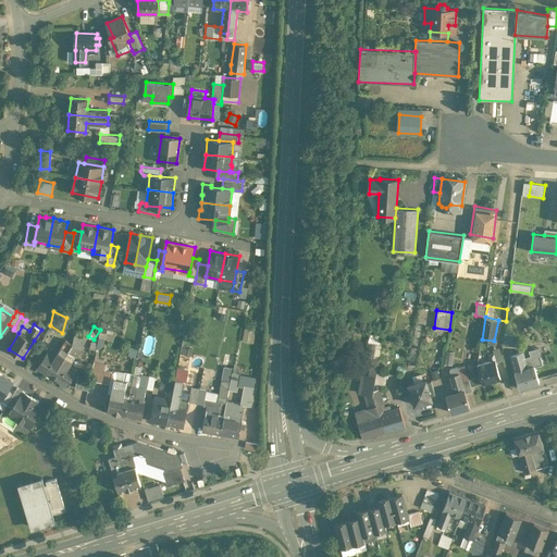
[(243,341),(251,341),(252,326),(244,326),(243,341)]
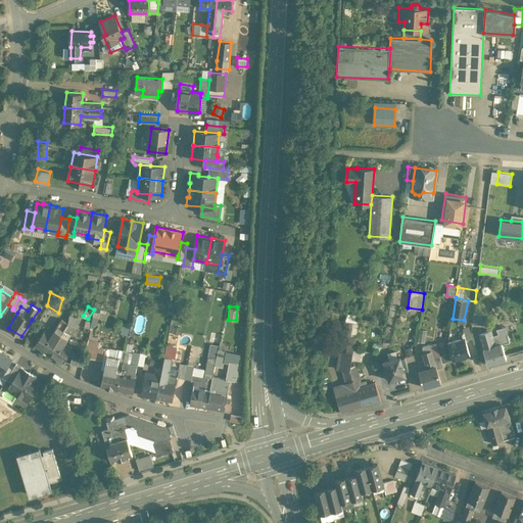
[(76,311),(72,308),(70,313),(68,323),(76,328),(81,320),(74,315),(76,311)]
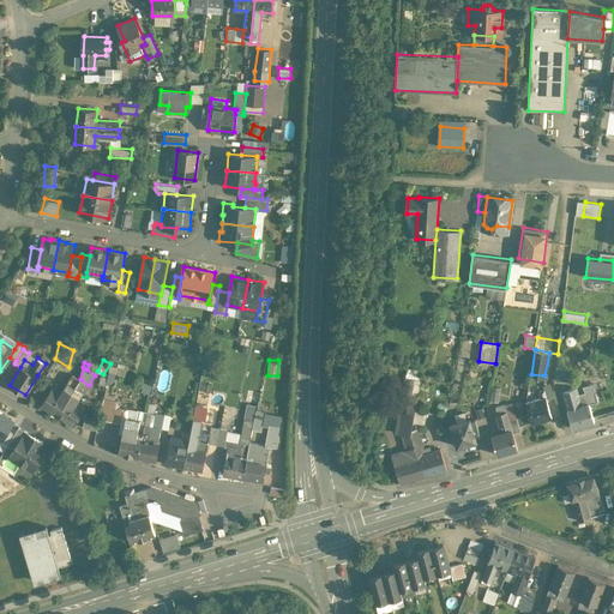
[(61,393),(52,387),(41,404),(58,415),(80,379),(72,374),(61,393)]
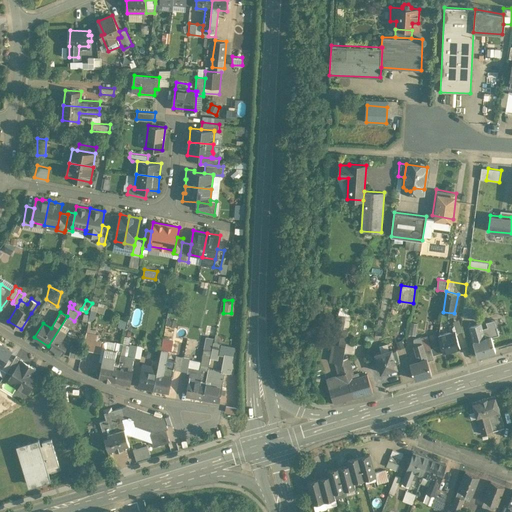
[(346,316),(344,329),(341,339),(346,340),(347,335),(348,335),(351,314),(346,313),(346,316)]
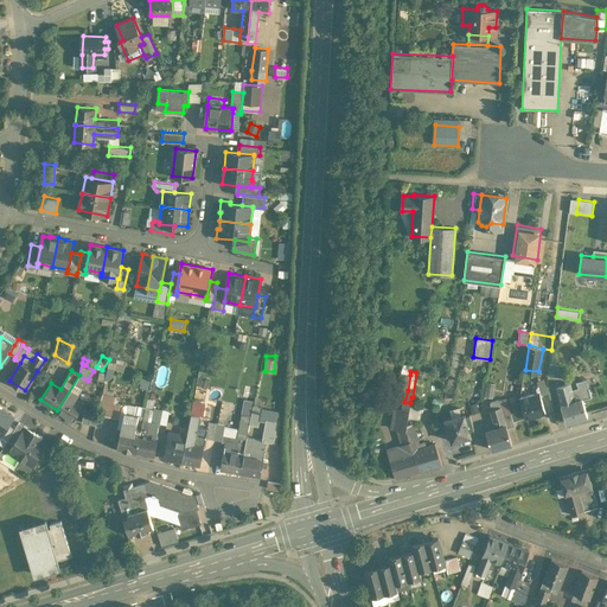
[(410,375),(401,372),(398,389),(408,390),(410,375)]
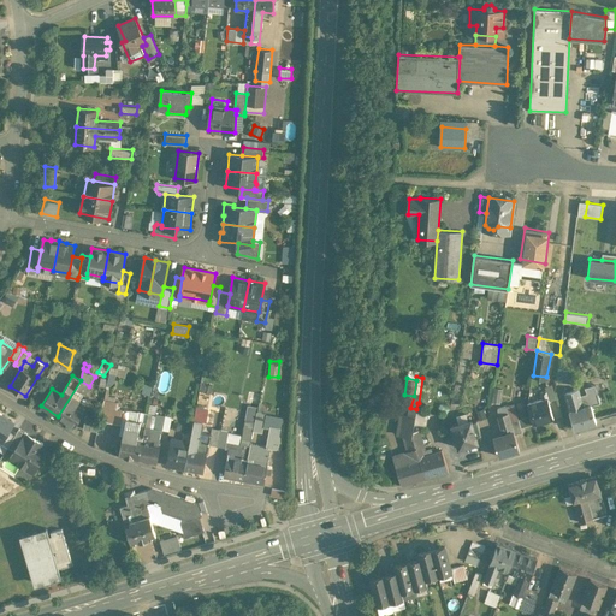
[(81,380),(58,416),(73,427),(84,409),(76,404),(83,392),(84,394),(89,386),(81,380)]
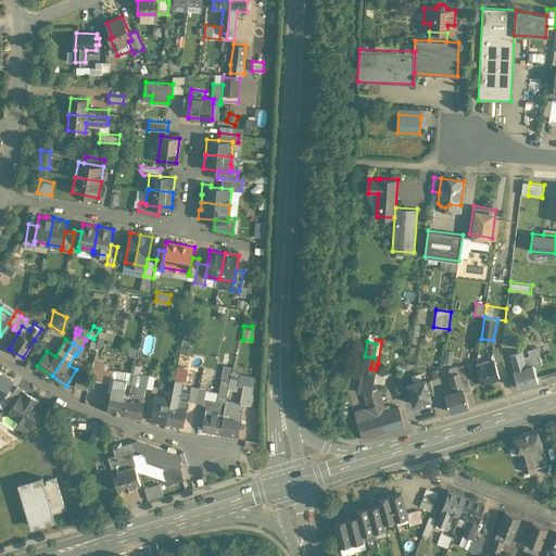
[(500,378),(491,349),(481,352),(483,362),(477,364),(482,382),(500,378)]
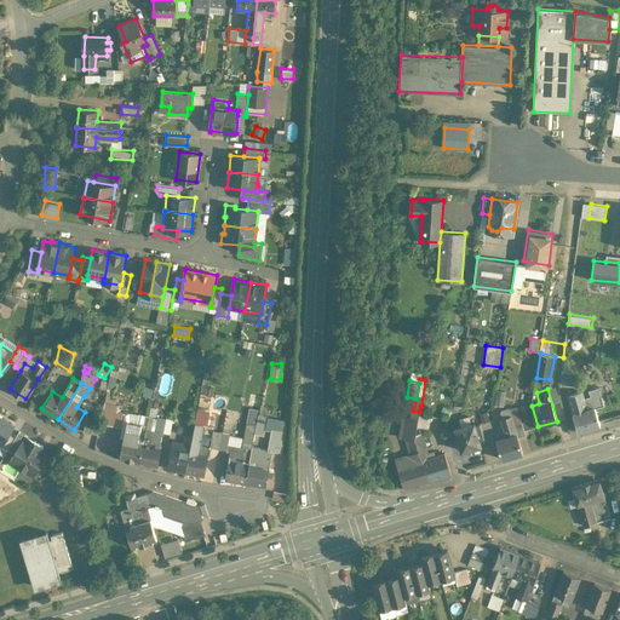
[(587,409),(583,391),(568,396),(579,431),(600,425),(595,407),(587,409)]
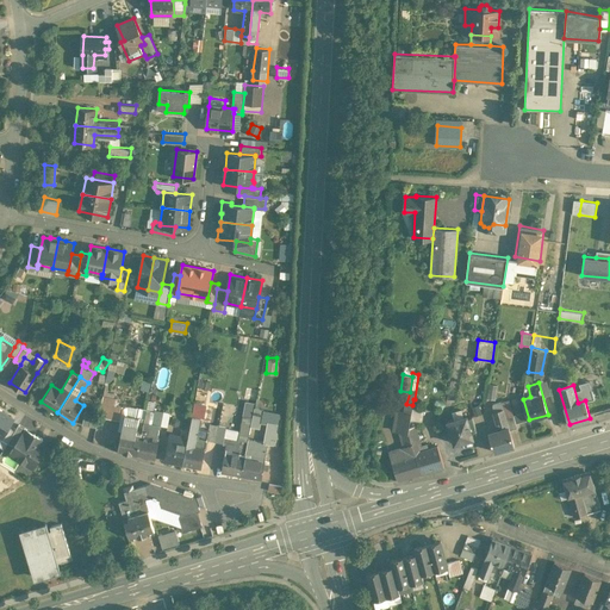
[(117,398),(104,396),(99,416),(120,421),(123,406),(116,405),(117,398)]
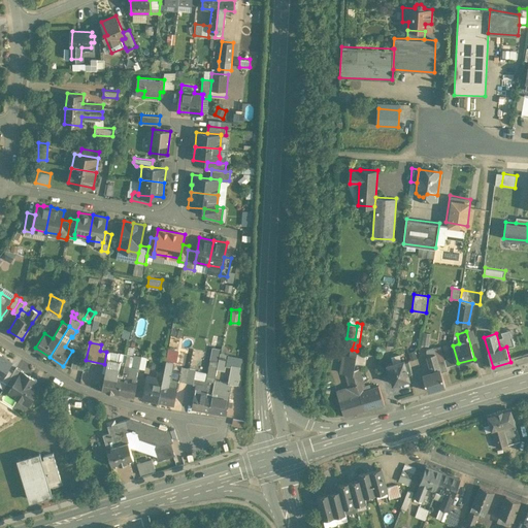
[(437,361),(434,348),(426,350),(427,356),(427,357),(431,370),(430,372),(423,374),(428,391),(446,385),(441,372),(440,369),(437,361)]
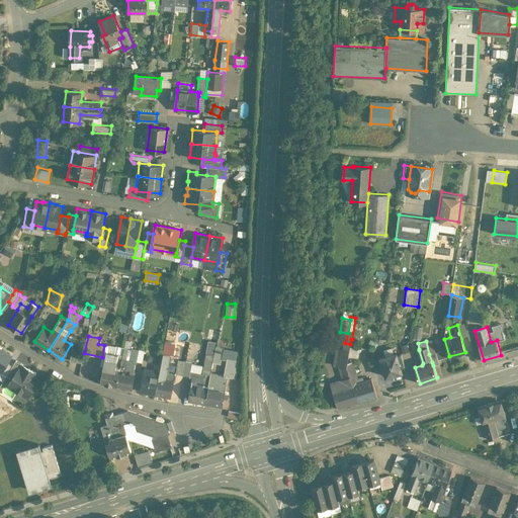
[(160,371),(156,394),(170,397),(173,380),(175,381),(176,373),(178,364),(177,364),(169,362),(170,354),(173,355),(175,343),(166,342),(160,371)]
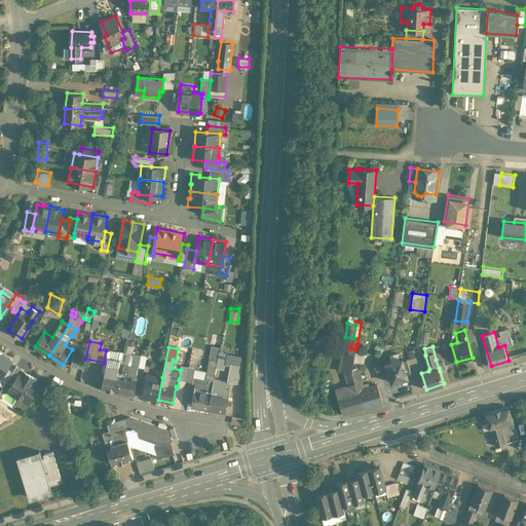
[(0,375),(1,376),(12,359),(0,350),(0,375)]
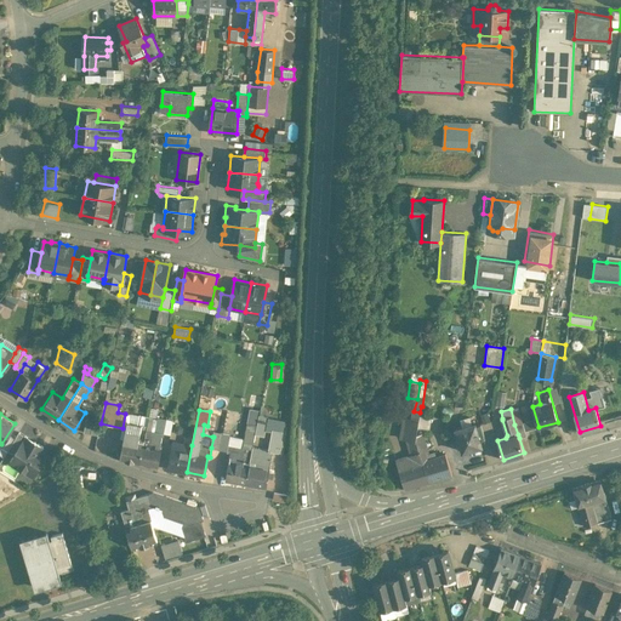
[(127,422),(120,459),(141,463),(144,444),(138,443),(142,425),(148,426),(149,416),(140,414),(137,423),(127,422)]
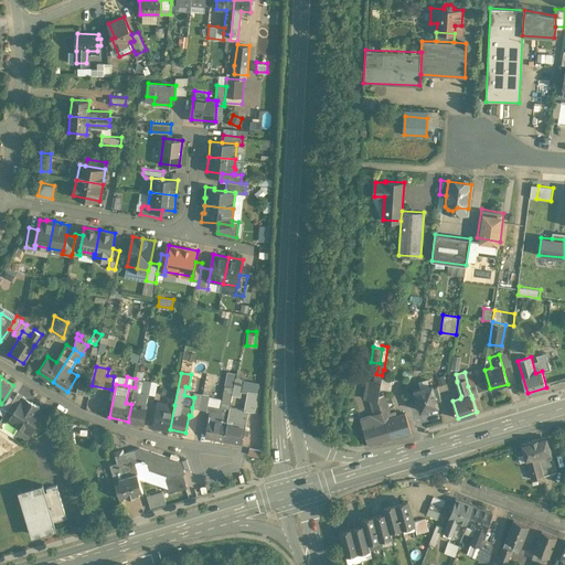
[(141,380),(136,379),(131,404),(128,422),(144,424),(147,407),(146,406),(148,393),(142,392),(140,392),(141,380)]
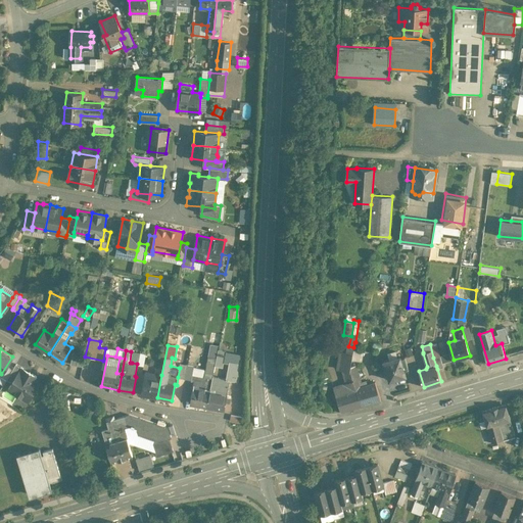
[(225,352),(218,351),(216,365),(223,366),(225,352)]
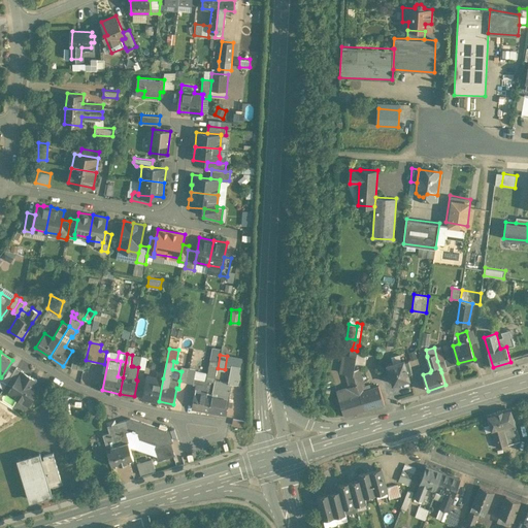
[(86,359),(73,356),(71,367),(84,369),(86,359)]
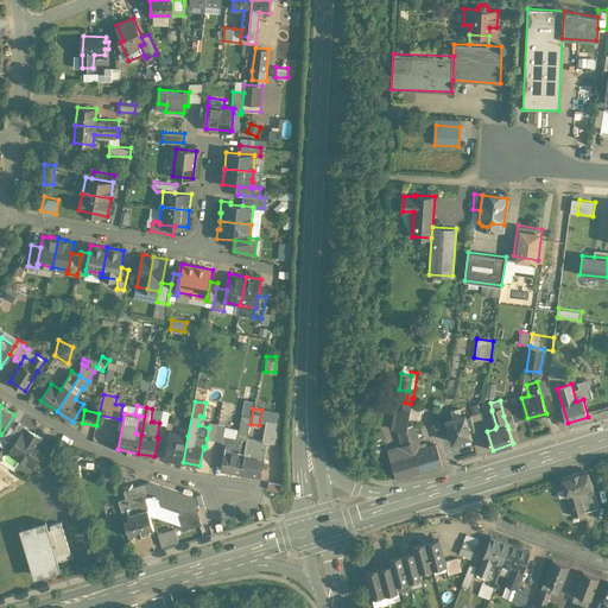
[(404,411),(396,410),(393,428),(398,429),(407,430),(410,411),(404,411)]
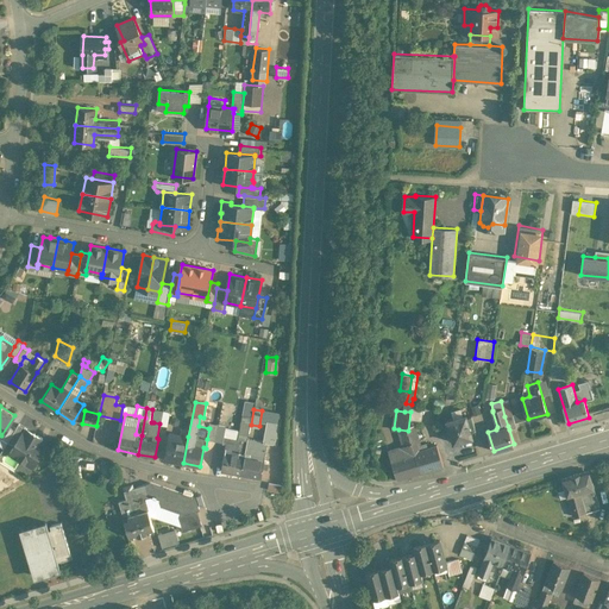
[(466,414),(446,420),(453,443),(472,437),(470,429),(475,427),(471,415),(466,416),(466,414)]
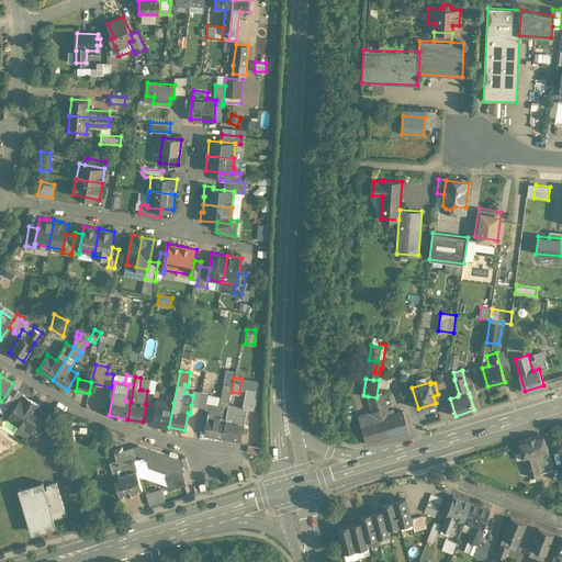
[(473,382),(465,384),(469,393),(470,396),(476,394),(473,382)]
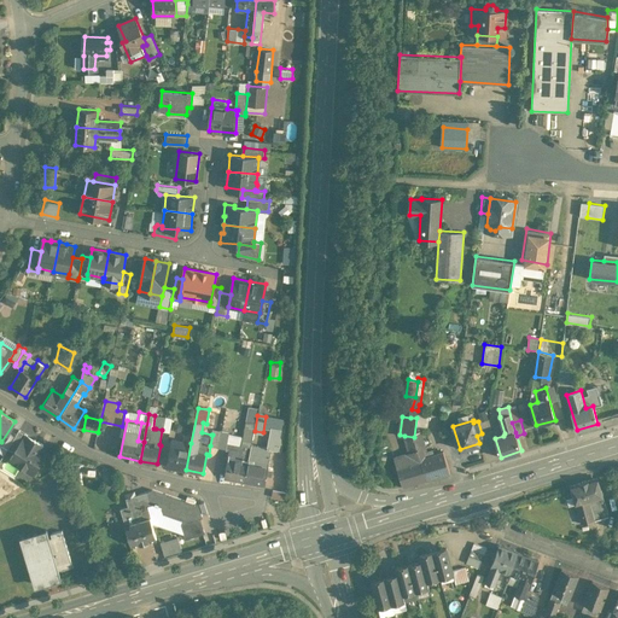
[(254,423),(248,421),(244,437),(242,450),(250,452),(252,439),(251,438),(254,423)]
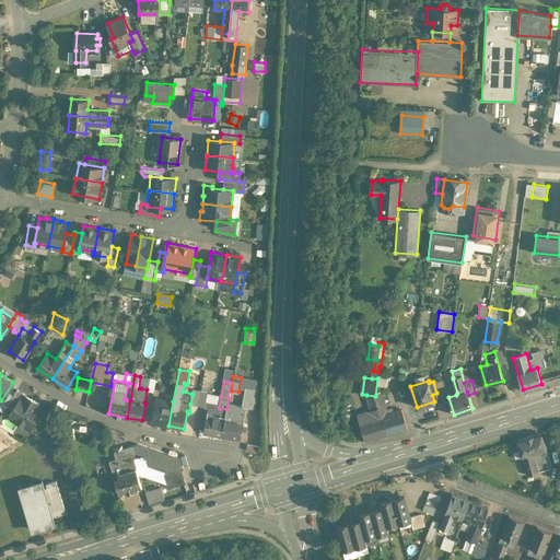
[(248,387),(245,407),(252,408),(255,388),(248,387)]
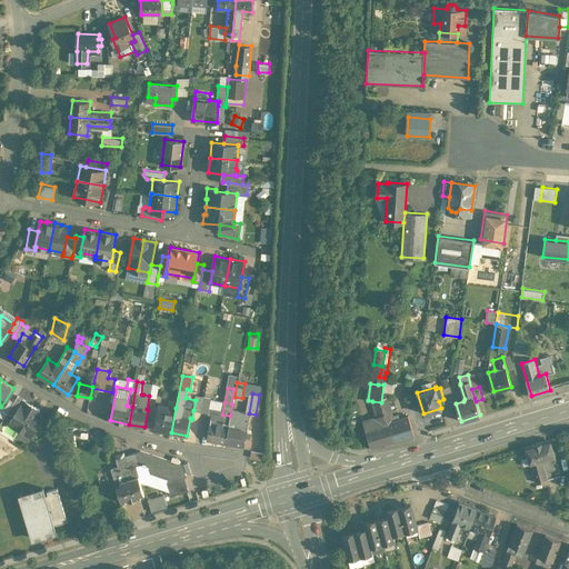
[(203,397),(196,395),(195,400),(196,400),(193,410),(200,411),(203,397)]
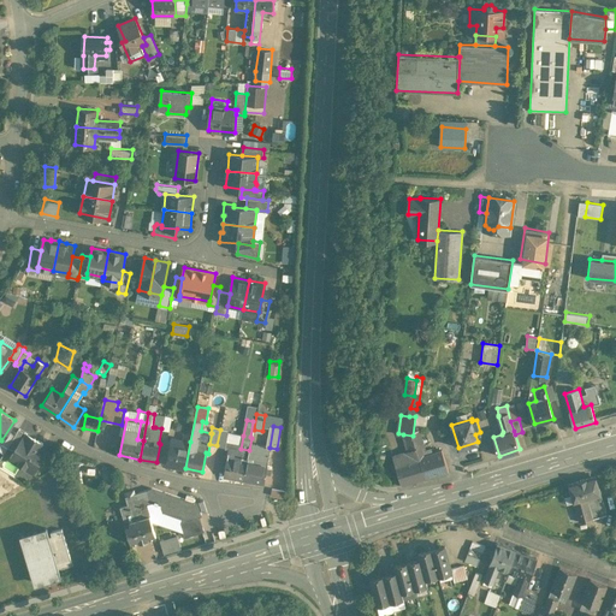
[(19,428),(7,446),(12,450),(16,449),(22,438),(24,439),(28,433),(19,428)]
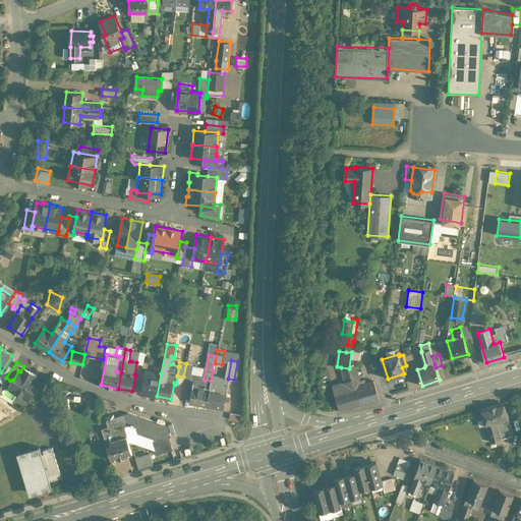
[(193,364),(186,363),(183,377),(190,379),(190,378),(193,366),(193,364)]
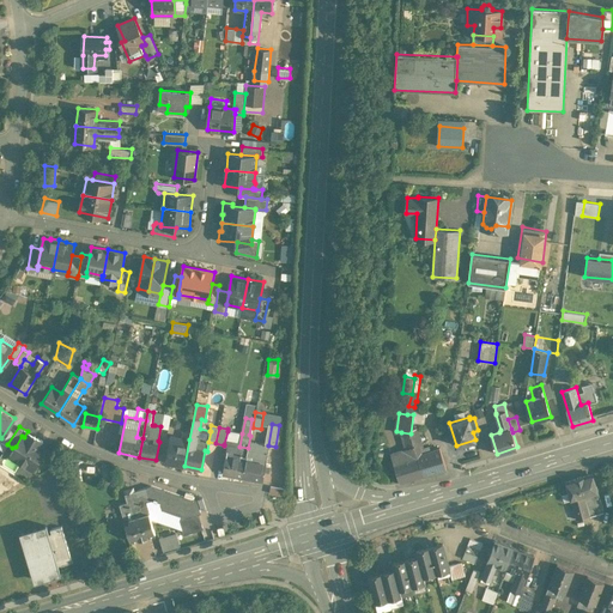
[(43,441),(28,431),(24,437),(22,436),(16,447),(10,455),(34,469),(37,463),(38,465),(43,463),(44,461),(43,457),(42,456),(46,450),(40,447),(43,441)]
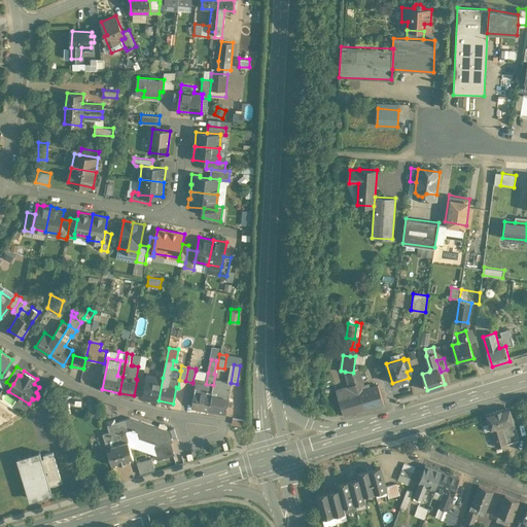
[(206,373),(196,371),(192,382),(196,383),(191,407),(208,411),(212,394),(207,393),(207,391),(209,391),(209,390),(212,391),(213,385),(206,384),(208,373),(206,373)]
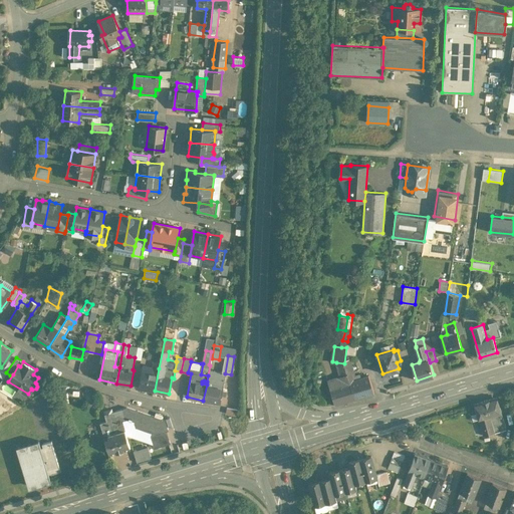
[(345,368),(344,363),(336,362),(343,382),(339,383),(337,377),(328,380),(330,387),(335,405),(355,400),(345,368)]
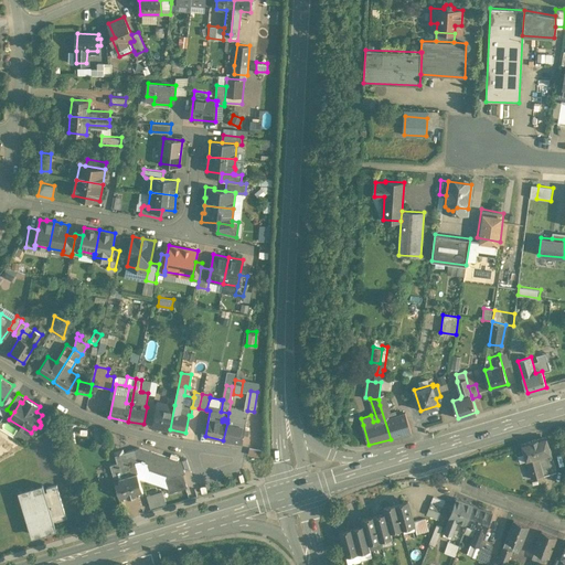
[(174,405),(157,402),(152,426),(170,429),(174,405)]
